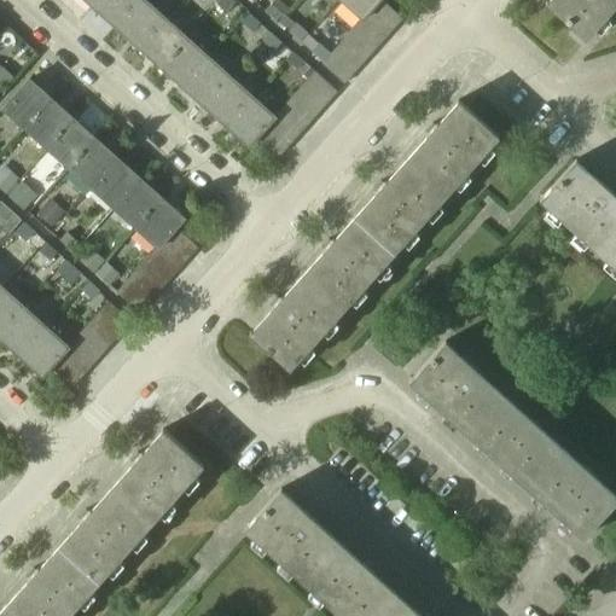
[(83,0),(96,10),(104,0),(83,0)]
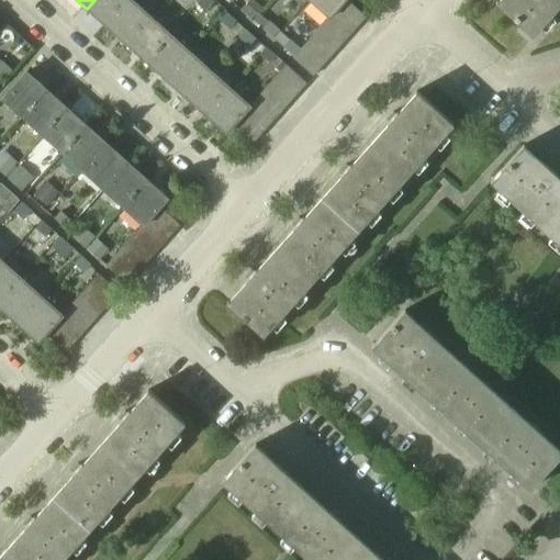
[(107,26),(131,0),(130,0),(94,0),(87,9),(107,26)]
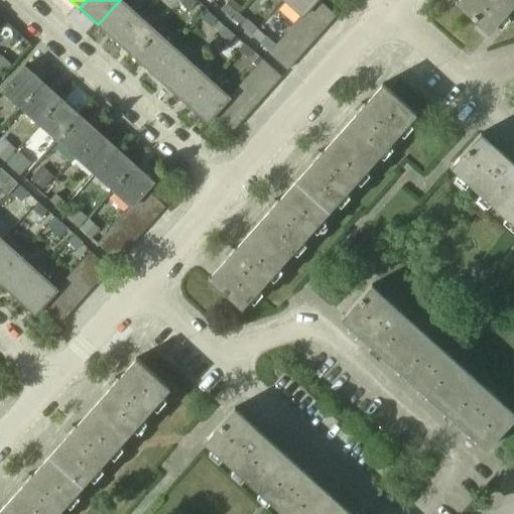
[(116,41),(138,17),(120,0),(98,24),(116,41)]
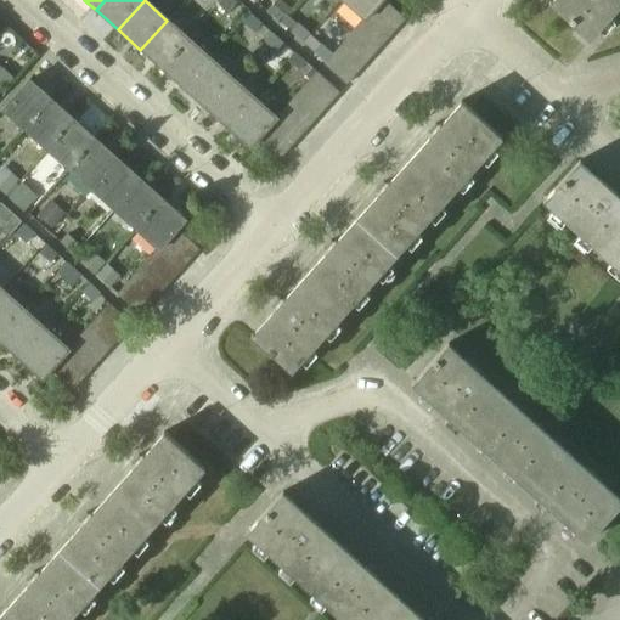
[(231,15),(241,4),(236,0),(226,0),(221,6),(231,15)]
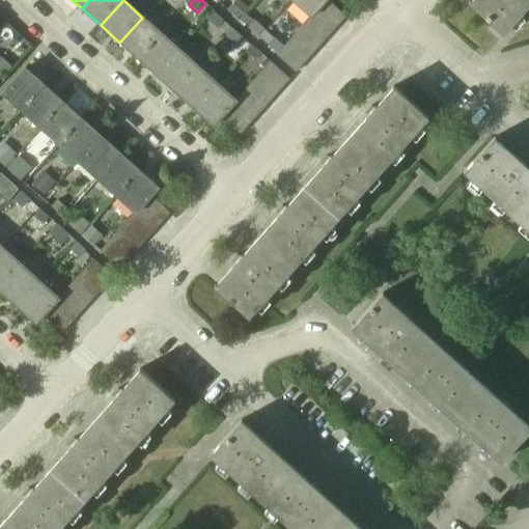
[(234,5),(228,12),(238,21),(245,14),(249,8),(239,0),(234,5)]
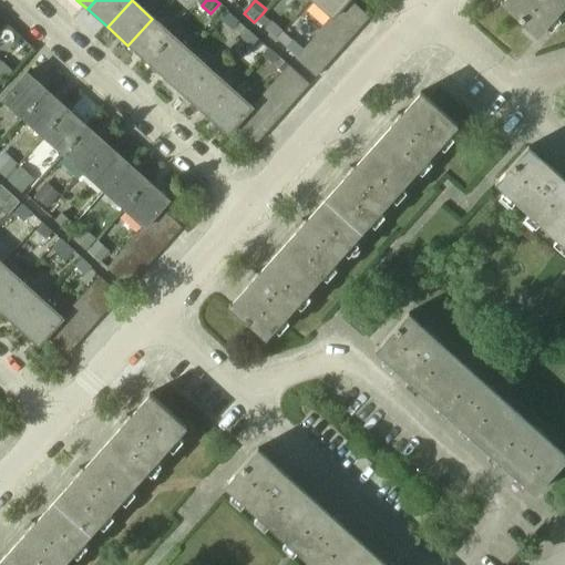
[(351,2),(352,0),(315,0),(314,1),(334,20),(335,20),(342,11),(351,2)]
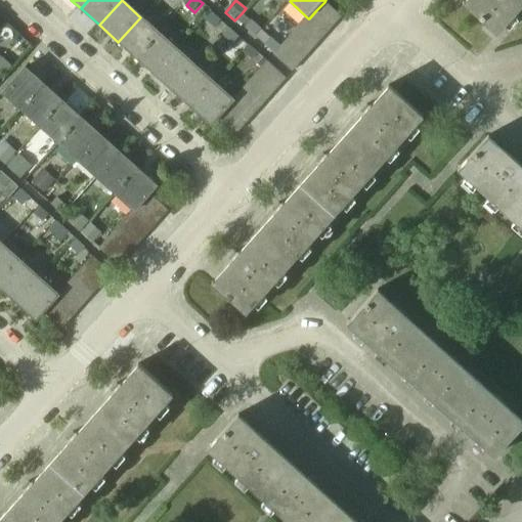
[(497,36),(521,6),(521,0),(467,0),(463,4),(497,36)]
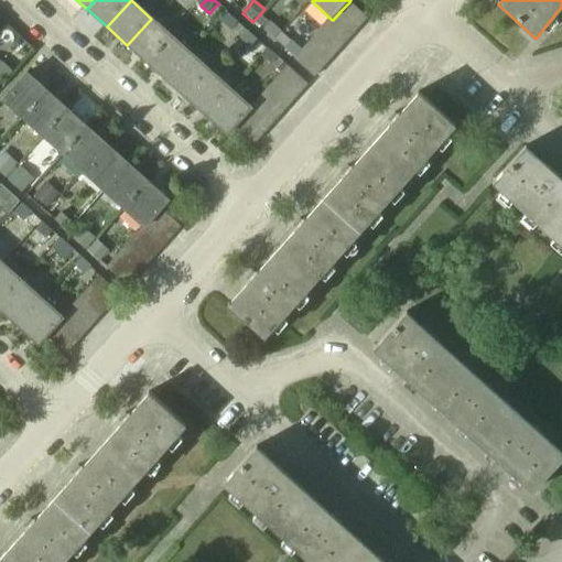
[(368,19),(349,2),(341,11),(360,29),(368,19)]
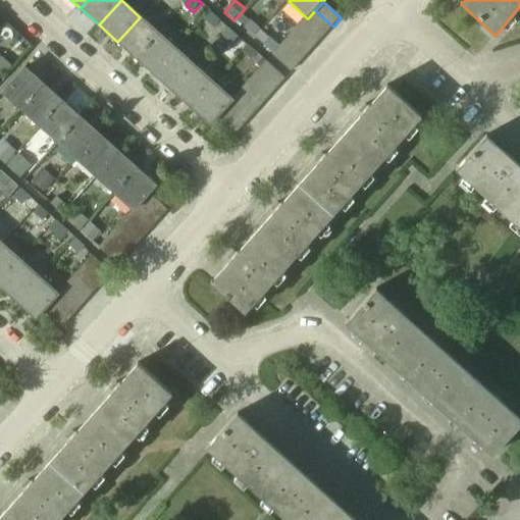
[(333,27),(315,10),(308,18),(307,18),(306,19),(324,36),(333,27)]
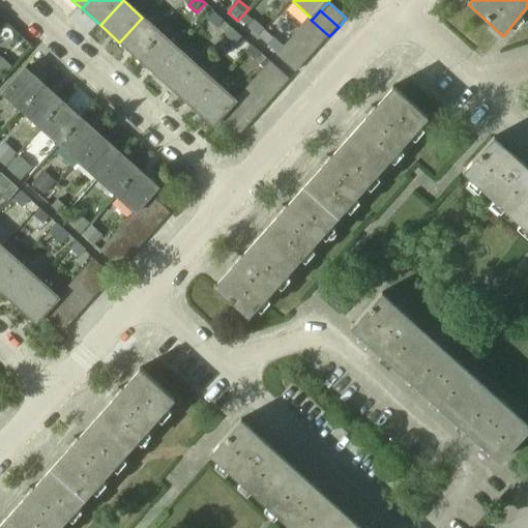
[(234,29),(218,16),(211,24),(227,37),(234,29)]
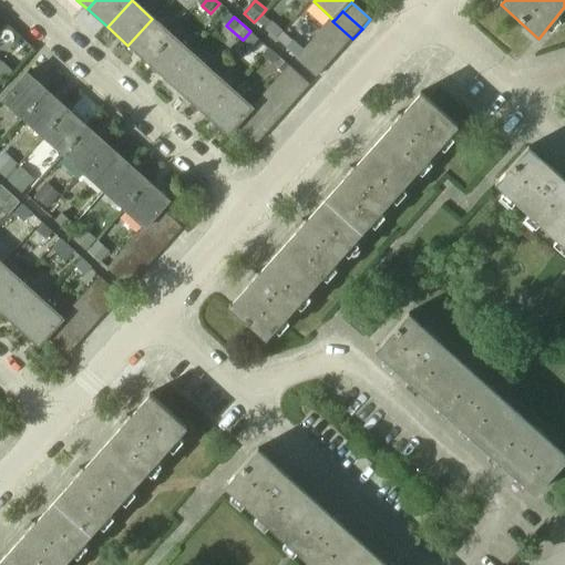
[(149,63),(172,37),(152,19),(127,45),(149,63)]
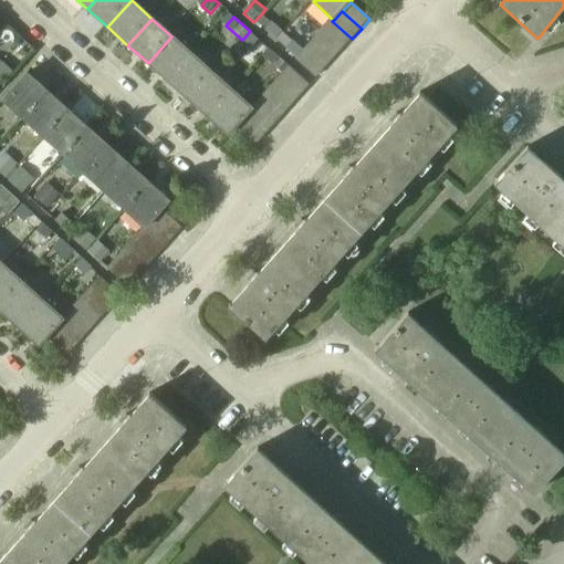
[(285,30),(273,19),(265,28),(278,39),(285,30)]
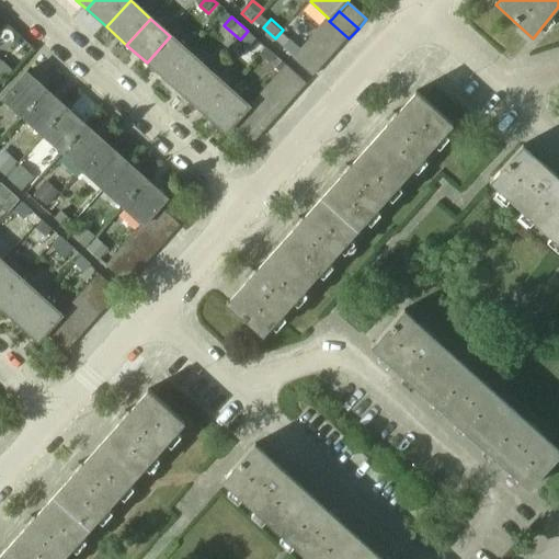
[(349,38),(329,21),(320,31),(340,48),(349,38)]
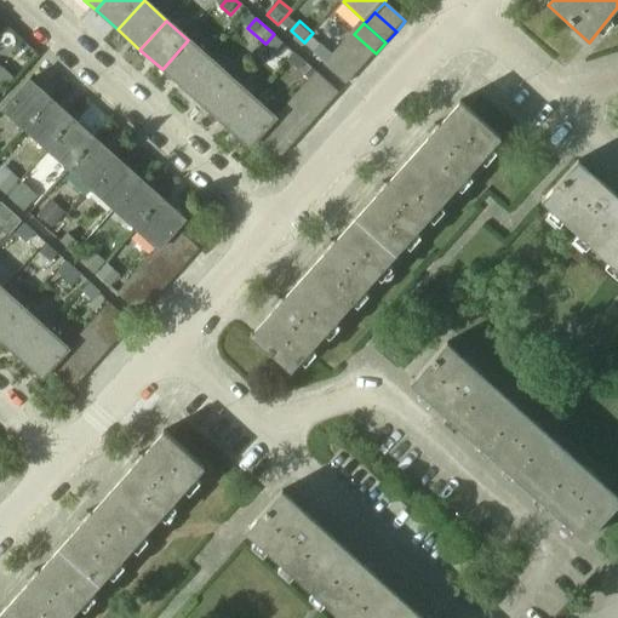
[(274,34),(265,44),(263,45),(286,64),(289,62),(296,53),(274,34)]
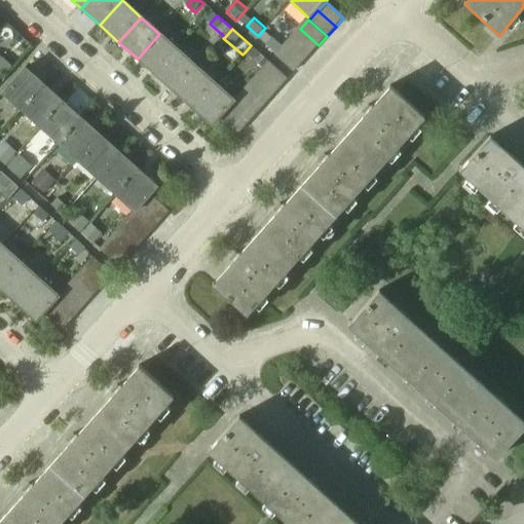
[(319,45),(300,29),(292,37),(310,54),(319,45)]
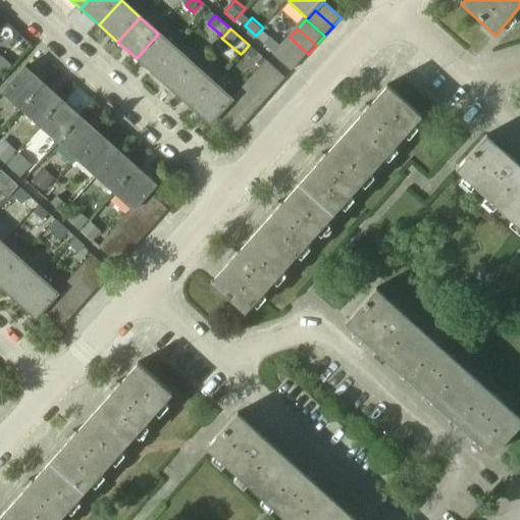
[(155,75),(176,51),(158,34),(137,58),(155,75)]
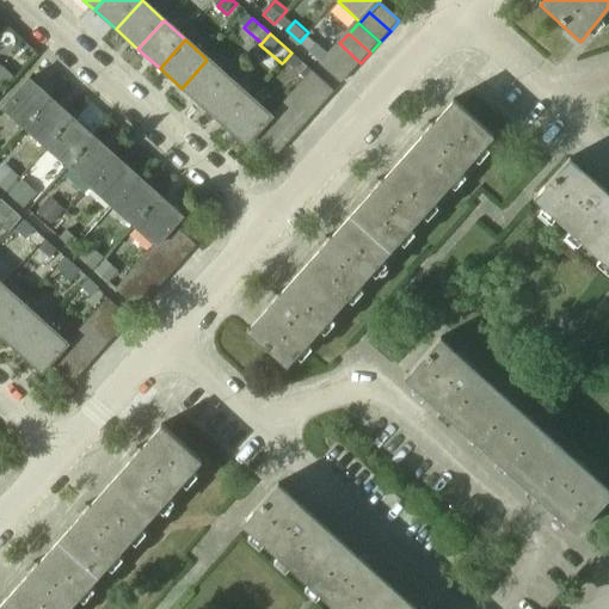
[(320,60),(330,49),(319,40),(309,50),(320,60)]
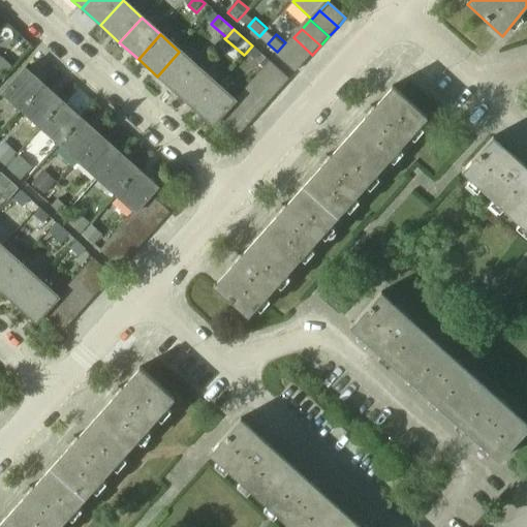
[(312,55),(293,37),(285,47),(304,64),(312,55)]
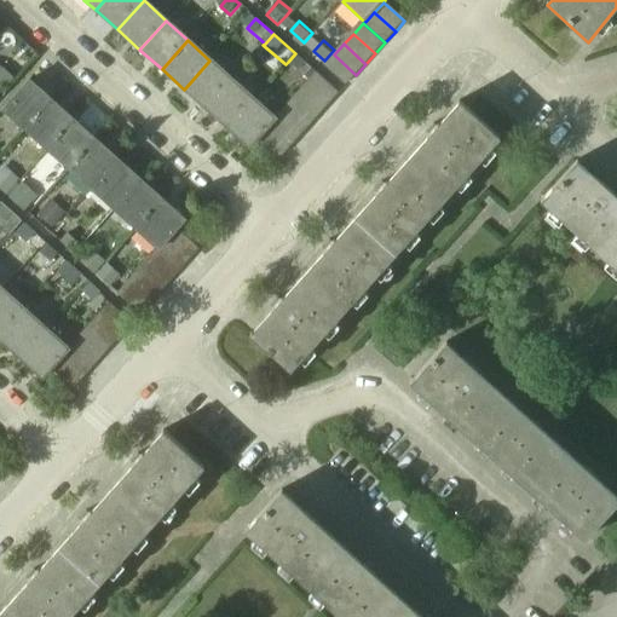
[(306,64),(295,53),(288,62),(299,71),(306,64)]
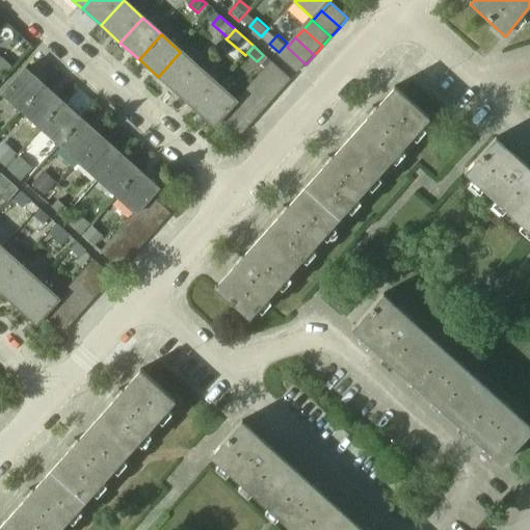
[(306,64),(287,47),(279,56),(297,74),(306,64)]
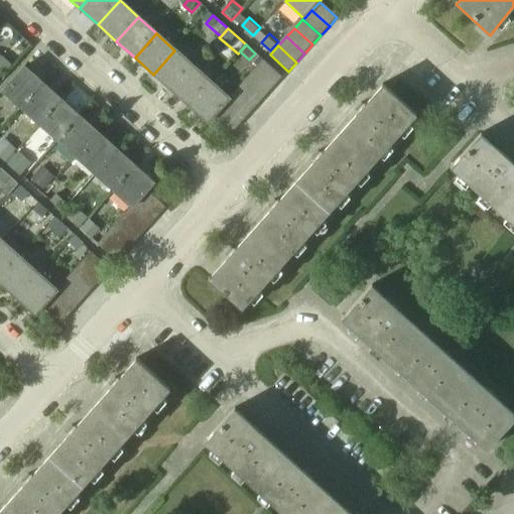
[(171,91),(194,67),(174,50),(153,75),(171,91)]
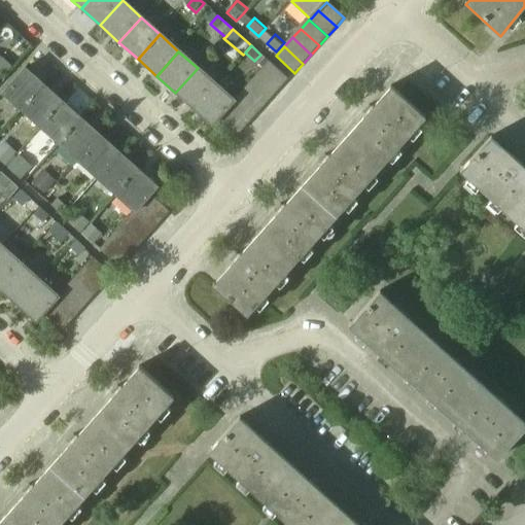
[(0,56),(0,69),(6,75),(13,68),(3,60),(0,56)]
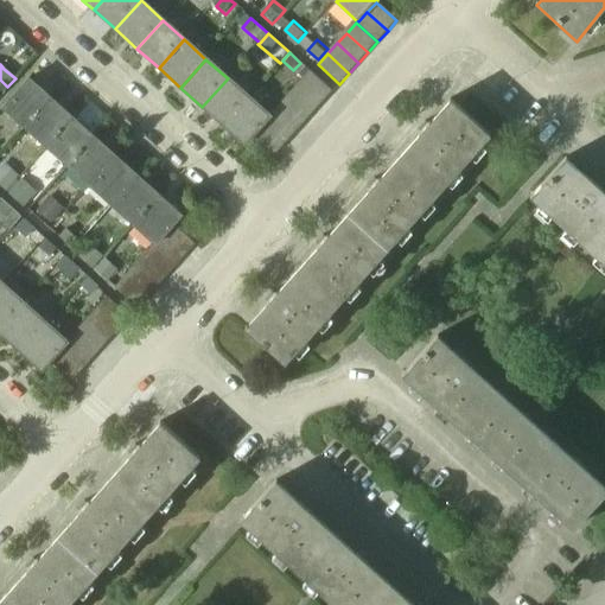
[(333,91),(311,72),(301,83),(323,102),(333,91)]
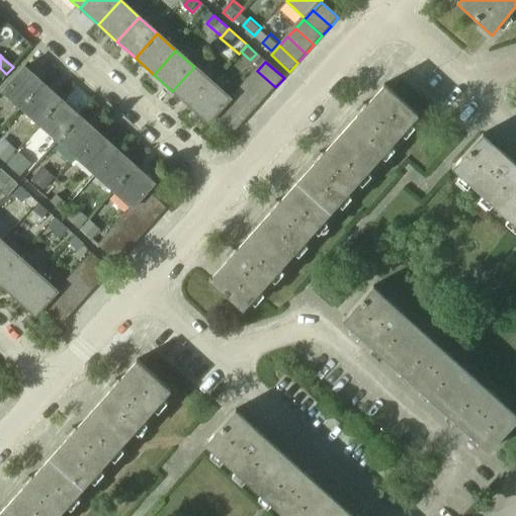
[(190,108),(212,84),(194,67),(172,91),(190,108)]
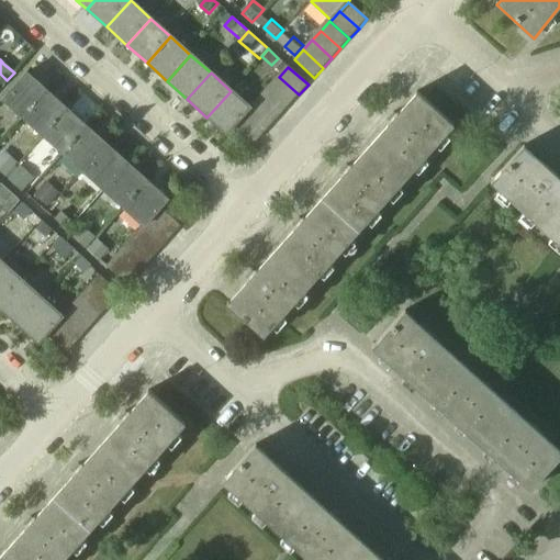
[(24,120),(48,92),(28,74),(3,101),(24,120)]
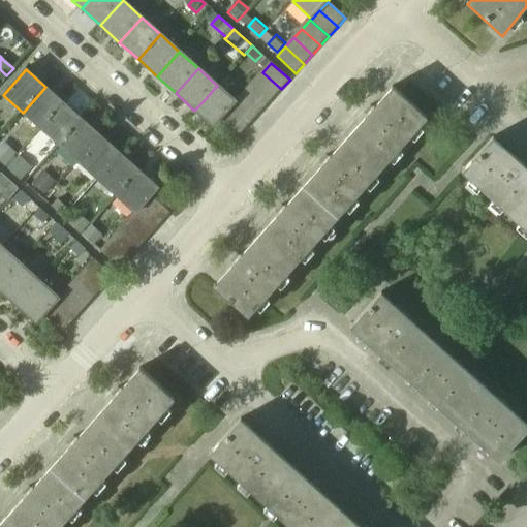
[(281,89),(262,72),(254,82),(273,98),(281,89)]
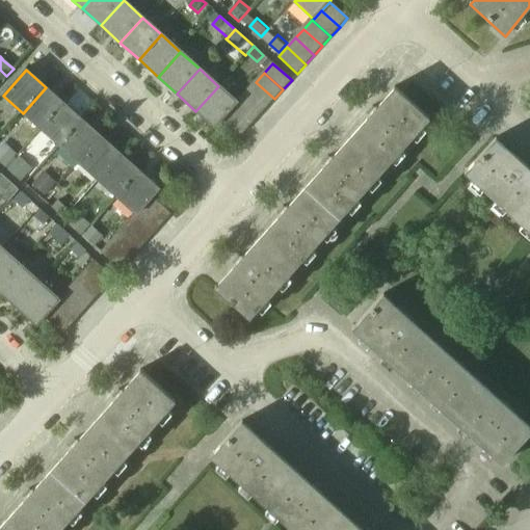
[(274,99),(256,82),(247,91),(266,108),(274,99)]
